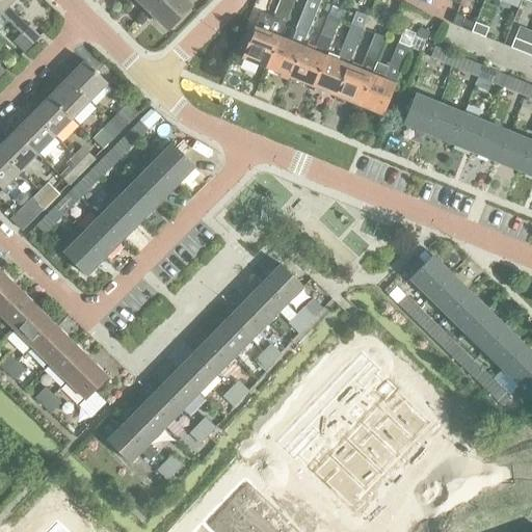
[(21,34),(32,46),(41,36),(29,25),(28,26),(7,5),(12,0),(0,0),(0,12),(21,33),(21,34)]
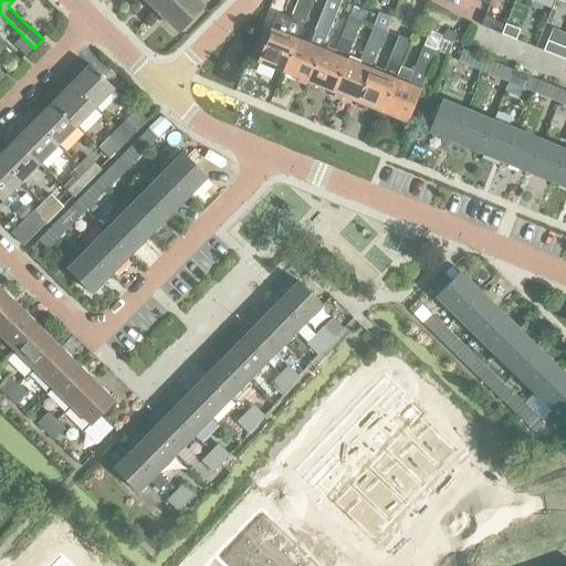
[(147,0),(158,11),(169,0),(147,0)]
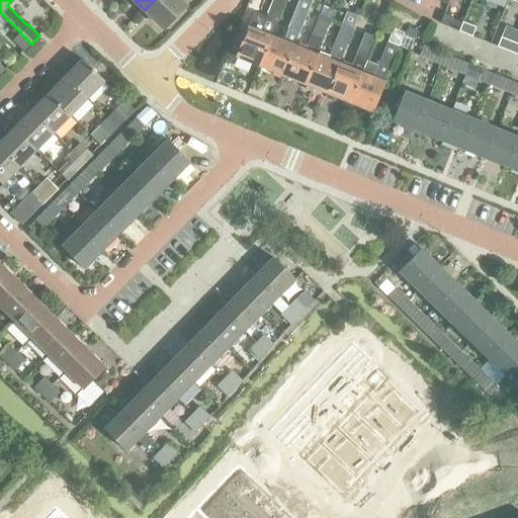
[(178,0),(155,0),(145,10),(163,28),(184,6),(178,0)]
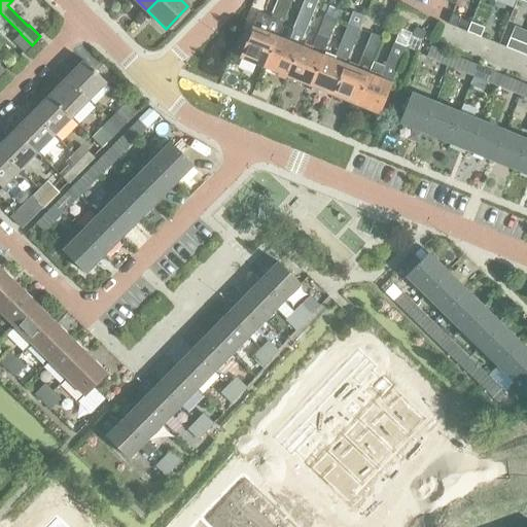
[(252,27),(240,57),(262,66),(275,36),(276,36),(281,22),(289,0),(276,0),(270,16),(257,12),(252,27)]
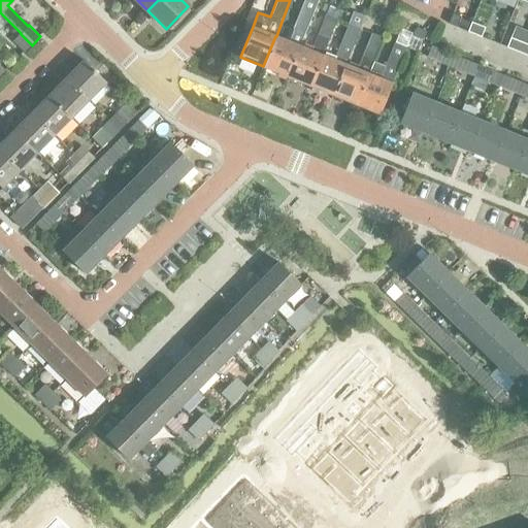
[(305,30),(314,9),(302,4),(294,26),(305,30)]
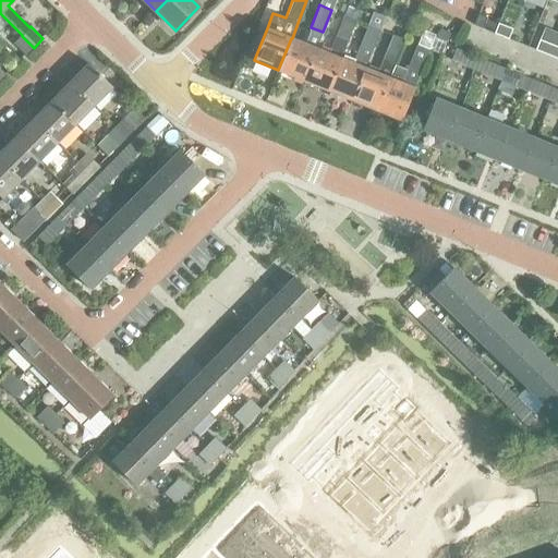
[(344,14),(335,37),(347,43),(356,20),(359,12),(347,7),(344,14)]
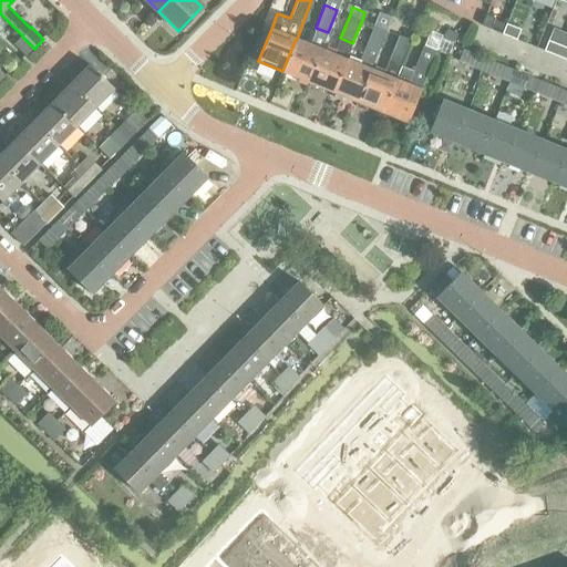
[(491,29),(495,18),(485,14),(482,24),(491,29)]
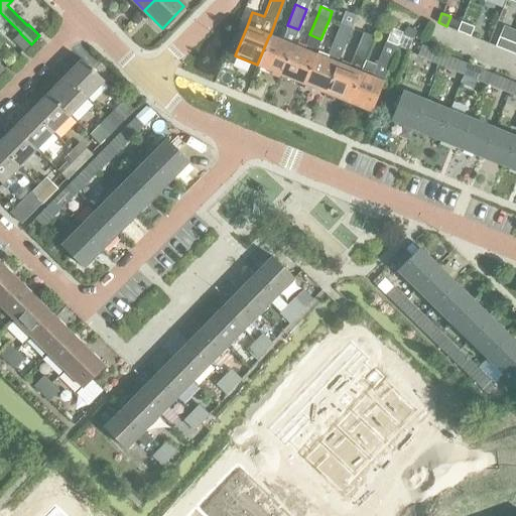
[(471,36),(475,26),(462,21),(458,30),(471,36)]
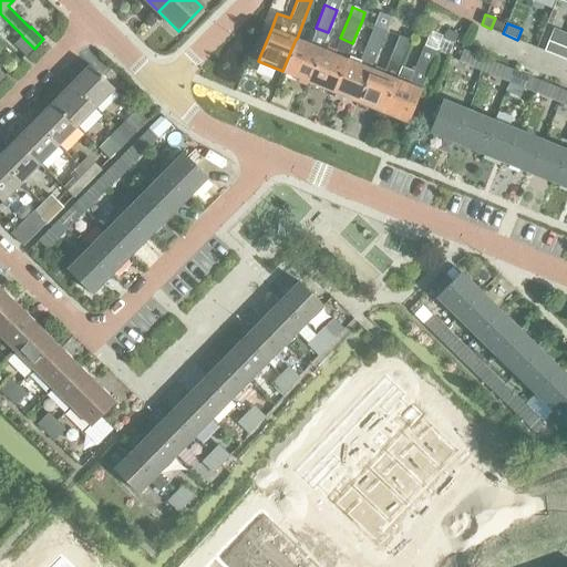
[(373,24),(364,48),(377,53),(387,30),(373,24)]
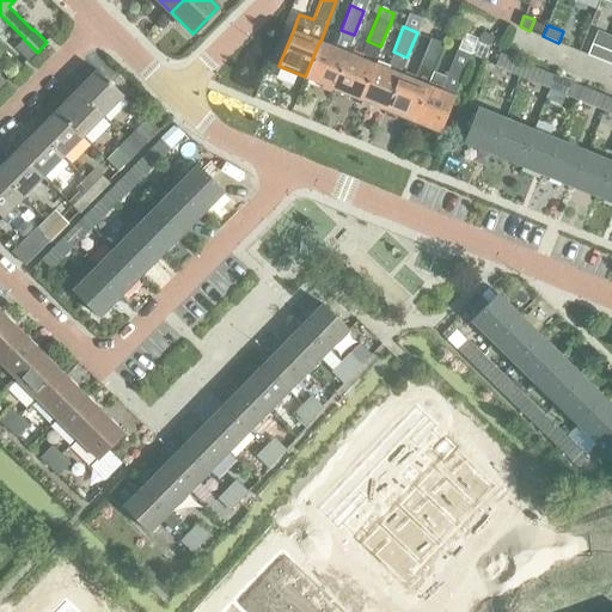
[(417,67),(429,35),(418,31),(407,63),(417,67)]
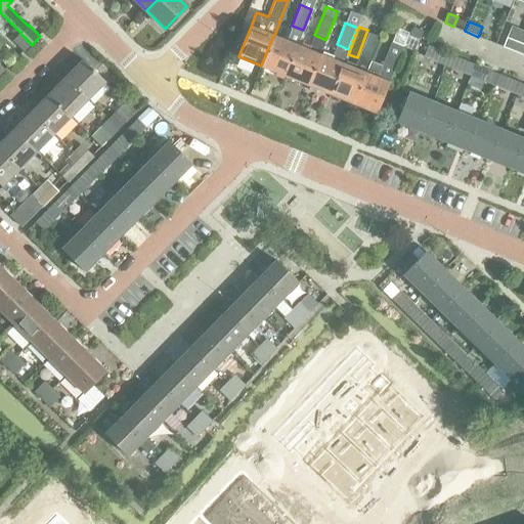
[(409,35),(419,39),(422,31),(412,27),(409,35)]
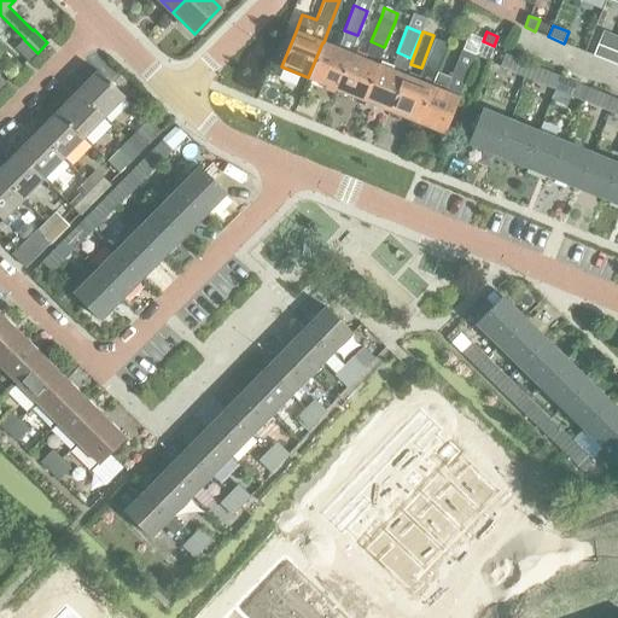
[(431,86),(417,121),(444,133),(459,97),(458,97),(465,80),(474,54),(477,54),(483,39),(468,33),(462,50),(461,50),(452,74),(449,79),(436,73),(431,86)]
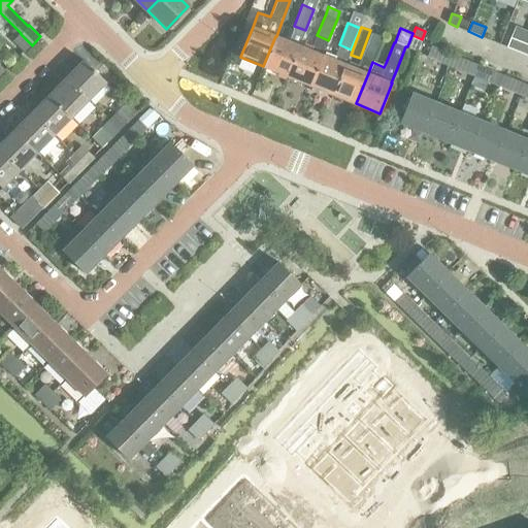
[(371,32),(363,54),(374,59),(383,37),(371,32)]
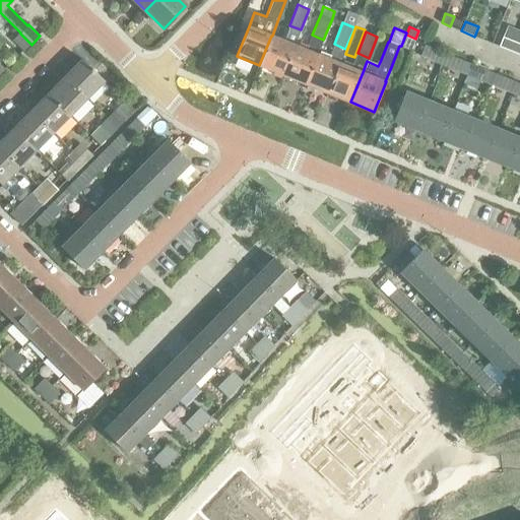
[(24,52),(31,45),(20,34),(12,41),(24,52)]
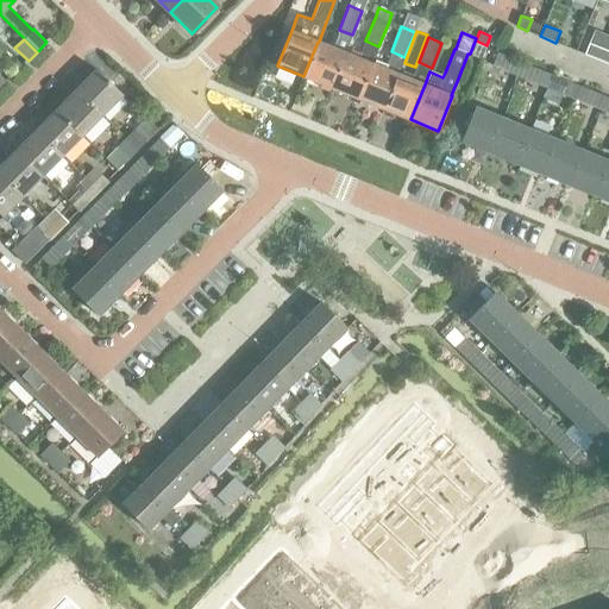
[(345,52),(331,88),(357,98),(371,63),(378,46),(365,41),(358,57),(345,52)]
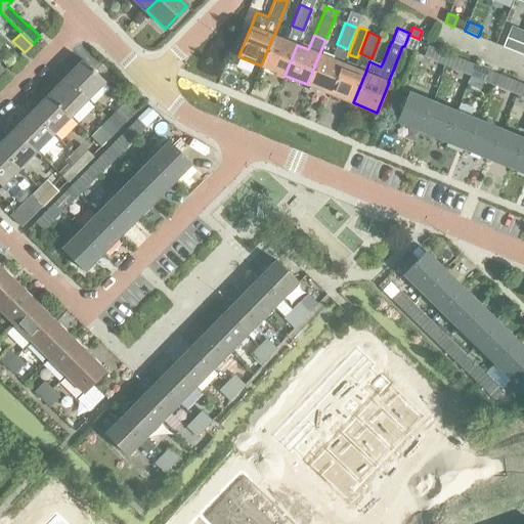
[(273,36),(261,66),(285,76),(297,45),(274,36),(273,36)]
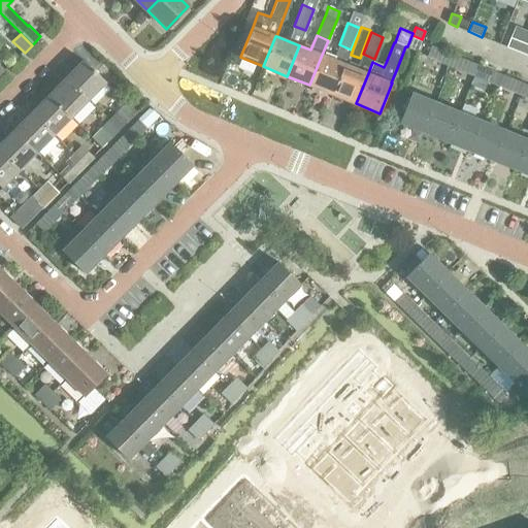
[(520,53),(524,43),(510,37),(507,47),(520,53)]
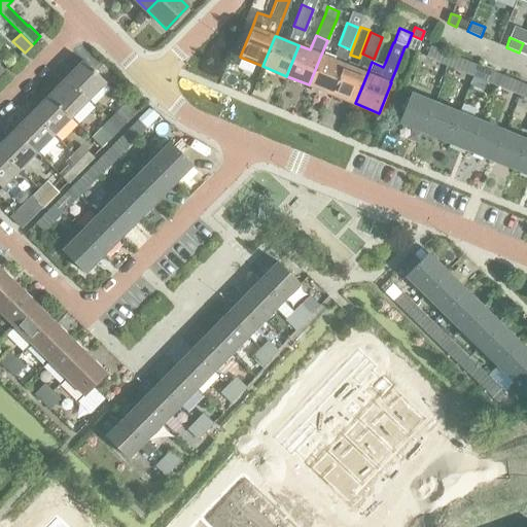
[(321,55),(309,84),(331,94),(344,64),(350,49),(339,44),(332,59),(321,55)]
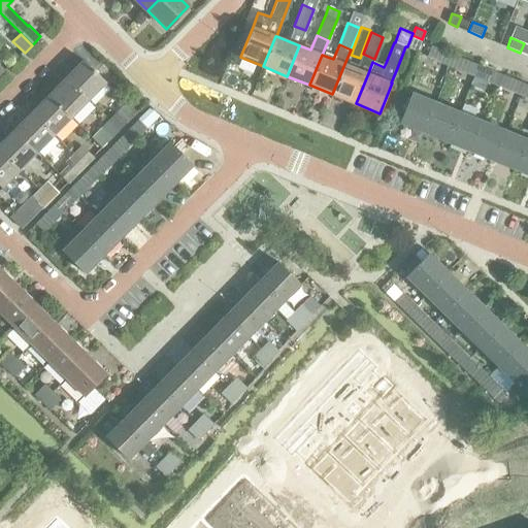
[(431,45),(426,58),(450,67),(455,55),(451,54),(431,45)]
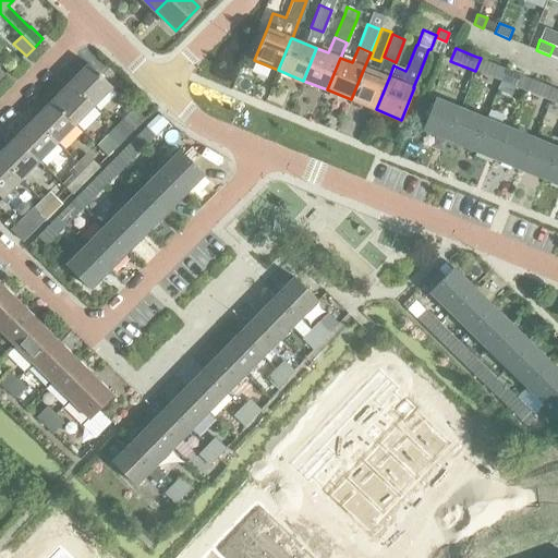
[(364,68),(351,99),(376,109),(389,77),(393,65),(396,62),(384,57),(377,72),(364,68)]
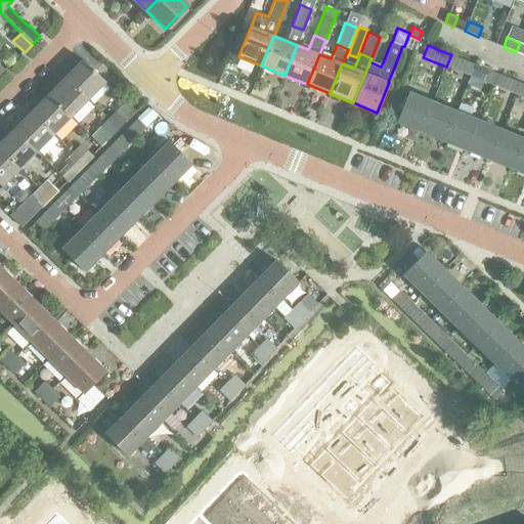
[(451,54),(446,67),(470,76),(475,63),(471,62),(451,54)]
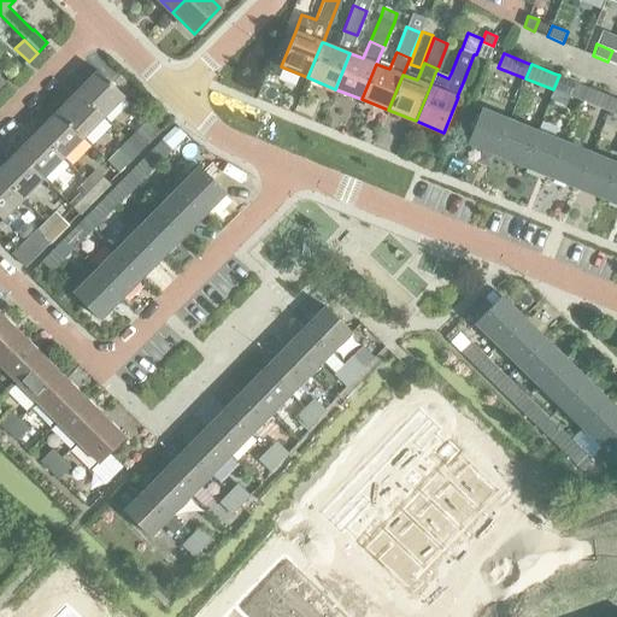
[(76,92),(103,117),(123,97),(97,70),(76,92)]
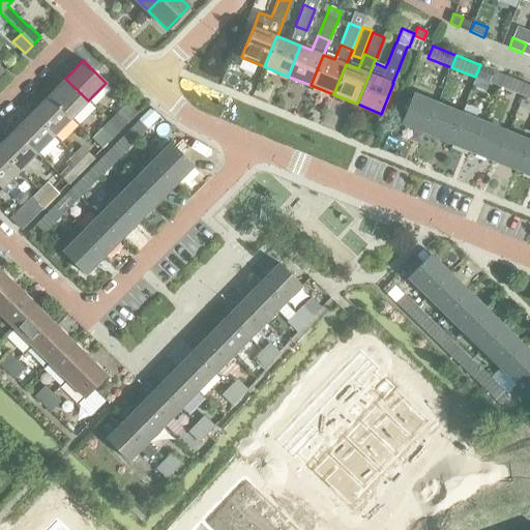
[(480,64),(475,77),(500,87),(504,75),(500,72),(480,64)]
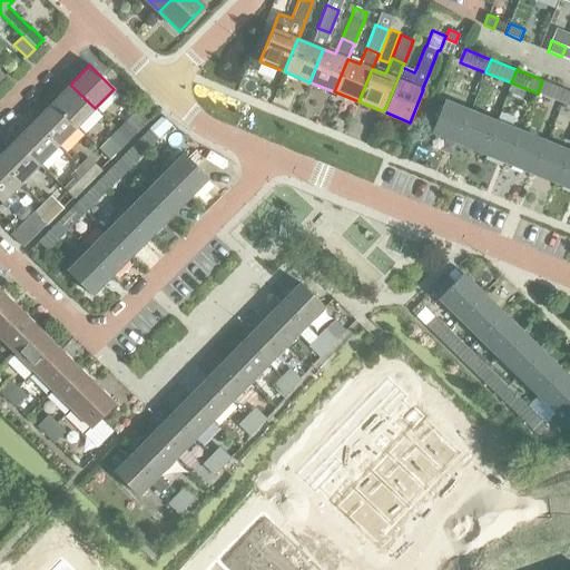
[(542,80),(538,94),(562,104),(568,90),(562,88),(542,80)]
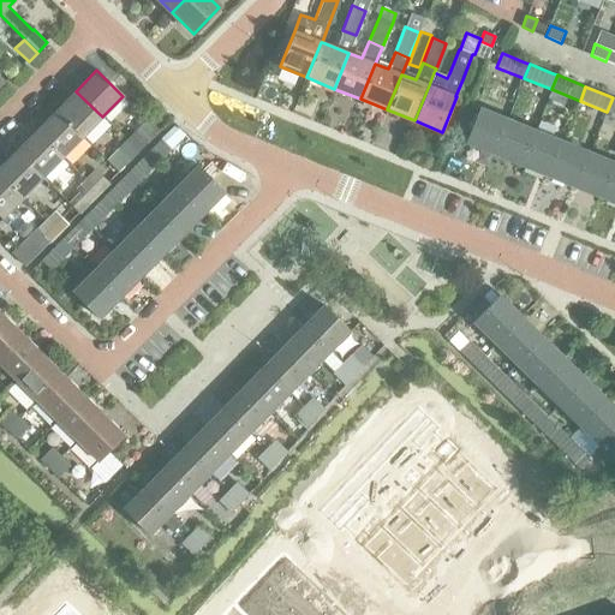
[(82,137),(102,117),(76,91),(55,112),(82,137)]
